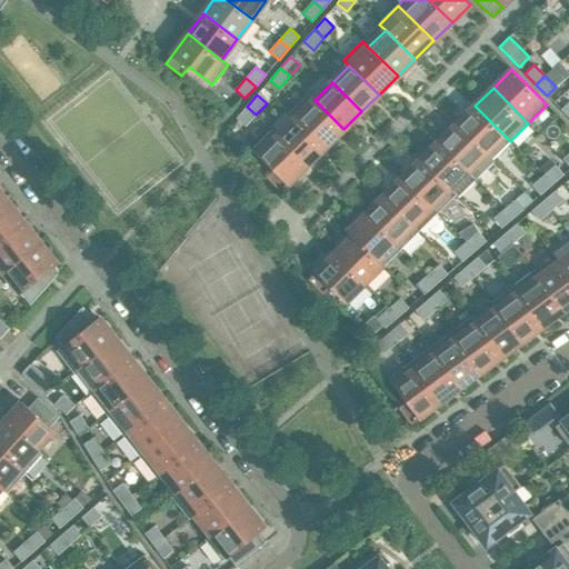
[(343,129),(315,100),(309,95),(290,113),(296,120),(325,148),(343,129)]
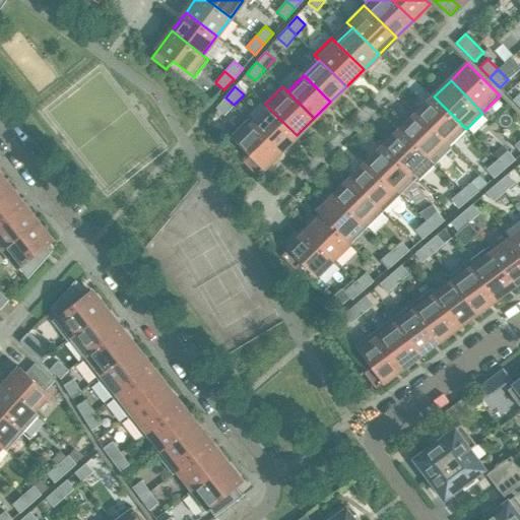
[(466,129),(434,96),(417,113),(444,141),(449,146),(466,129)]
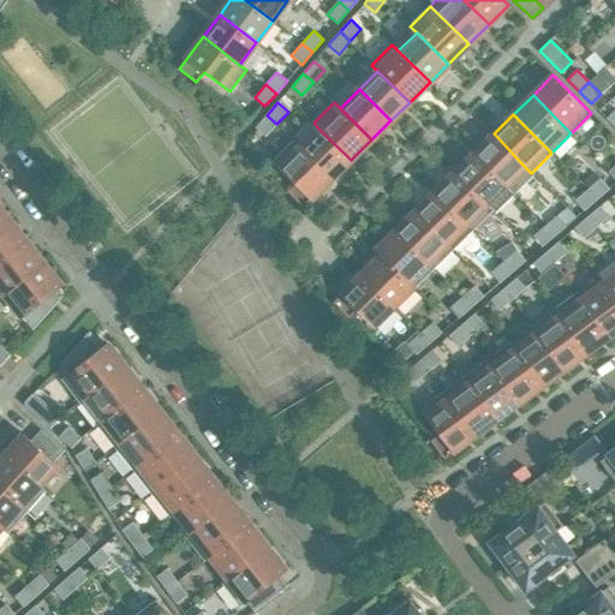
[(266,137),(276,124),(267,115),(256,127),(266,137)]
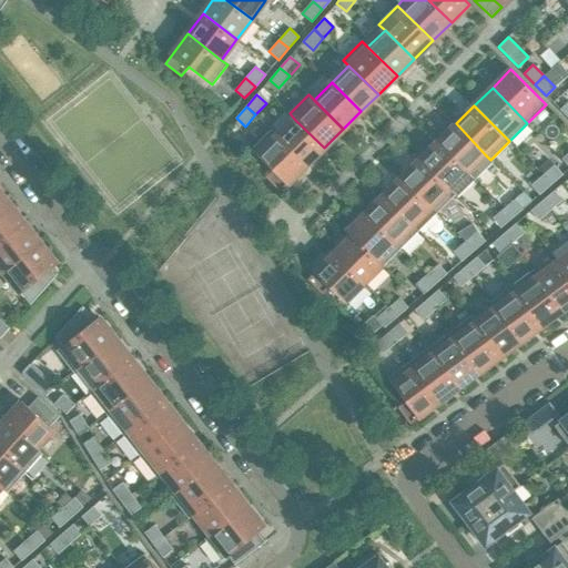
[(324,148),(295,120),(279,137),(306,165),(324,148)]
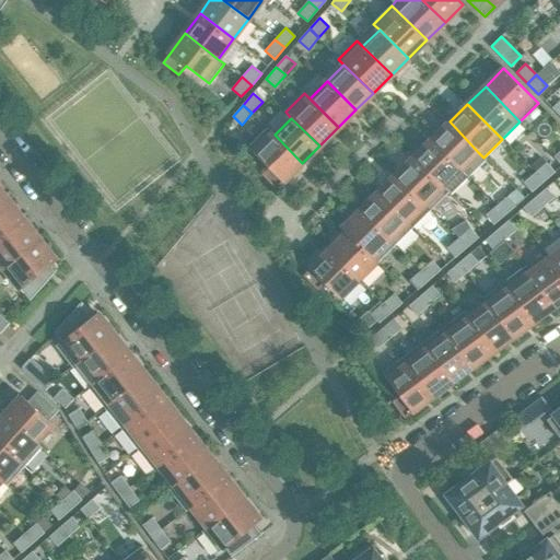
[(478,152),(450,121),(432,139),(462,168),(478,152)]
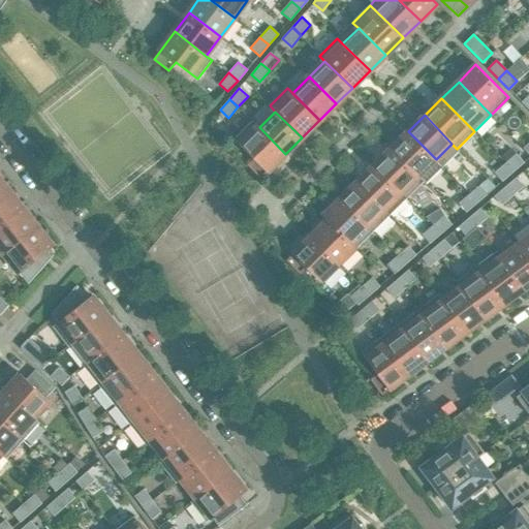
[(285,154),(259,127),(254,122),(236,139),(254,158),(247,164),(260,178),(269,170),(285,154)]
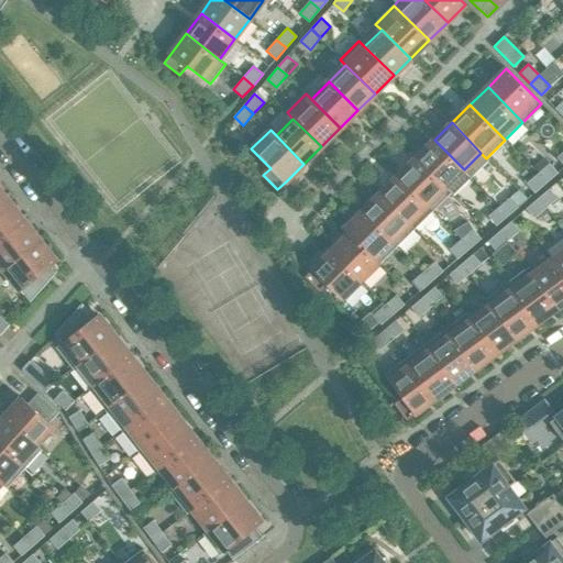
[(434,140),(417,157),(445,187),(451,194),(453,195),(472,177),(464,169),(434,140)]
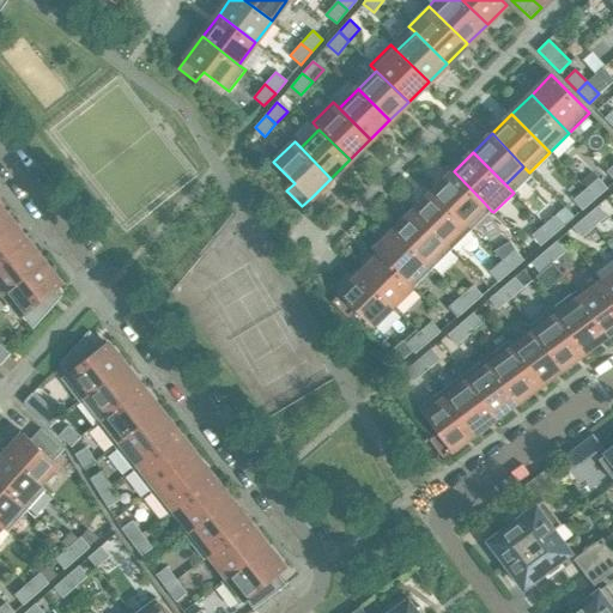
[(491,211),(485,204),(454,171),(432,192),(465,224),(471,230),(491,211)]
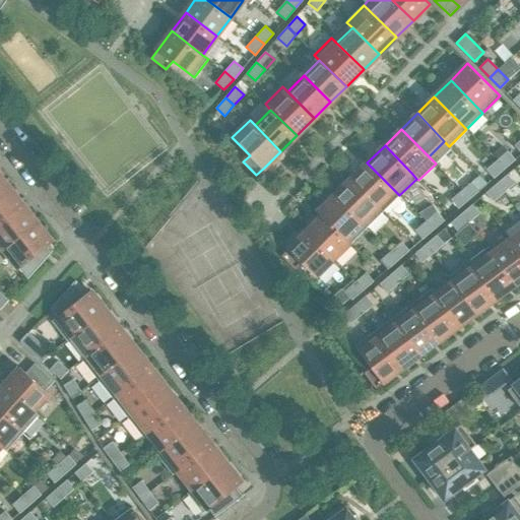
[(505,169),(515,159),(508,151),(497,160),(505,169)]
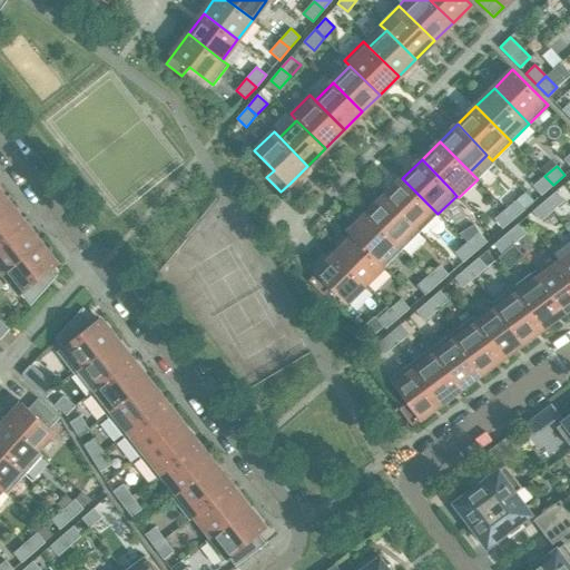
[(541,195),(553,185),(544,176),(533,186),(541,195)]
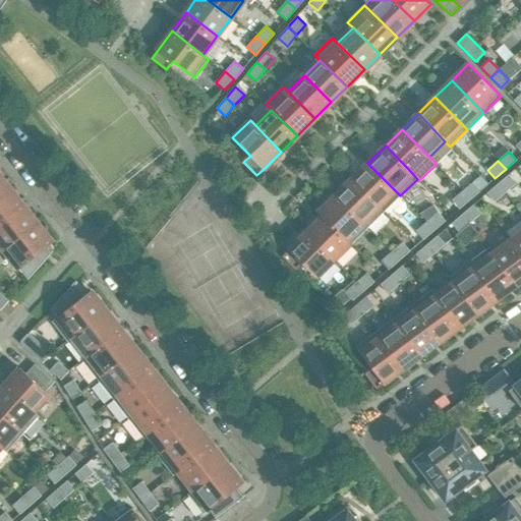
[(367,163),(352,178),(380,206),(385,211),(400,195),(395,190),(367,163)]
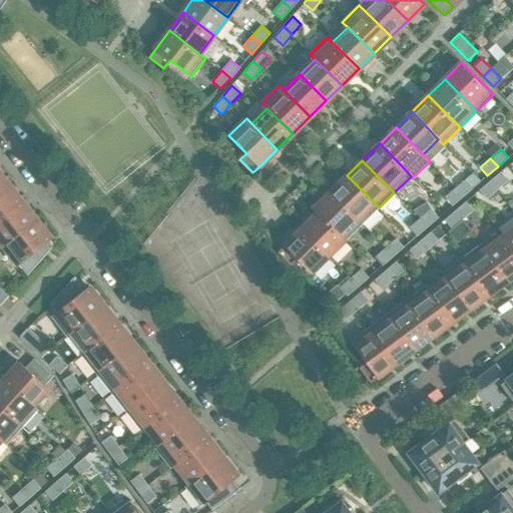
[(497,189),(508,180),(500,172),(490,180),(497,189)]
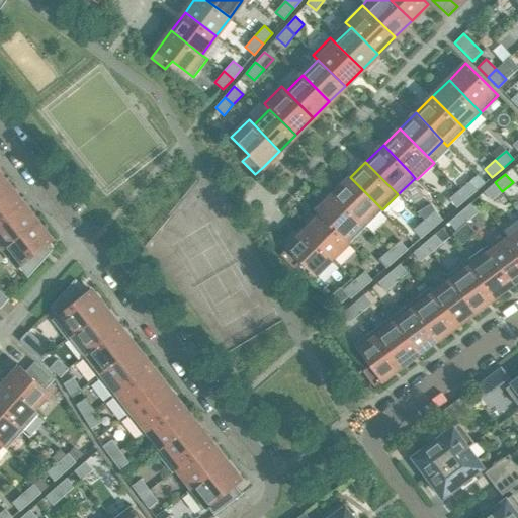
[(377,204),(350,177),(334,193),(365,227),(382,209),(377,204)]
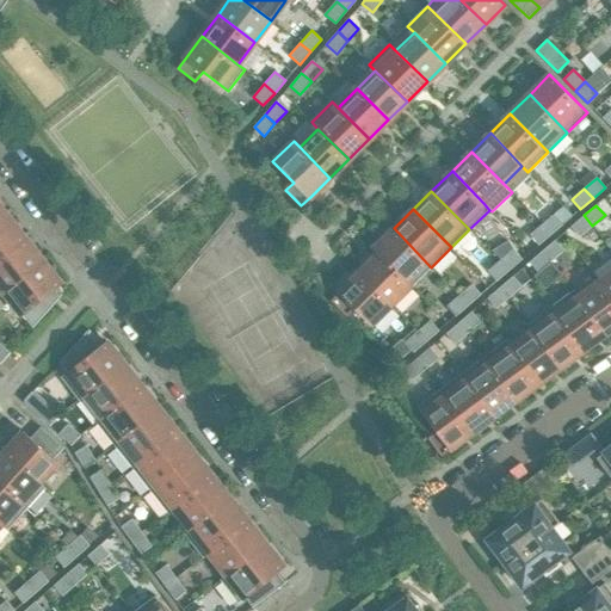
[(551,234),(563,223),(555,213),(543,223),(551,234)]
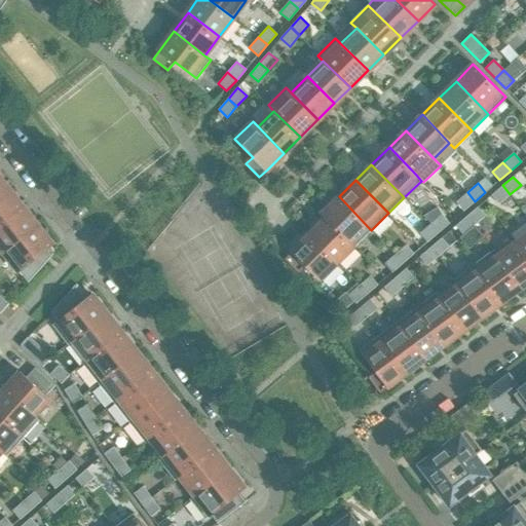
[(499,203),(510,194),(502,185),(491,195),(499,203)]
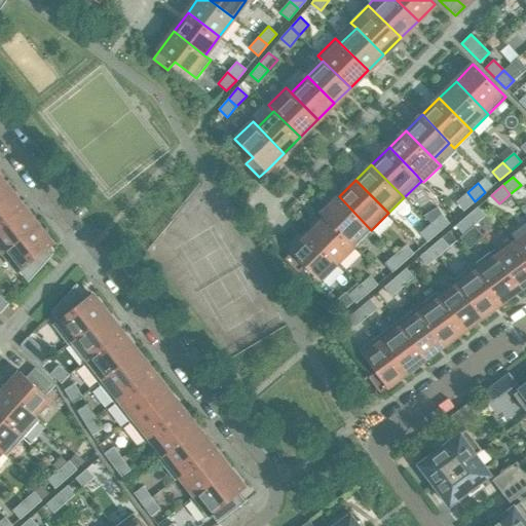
[(0,223),(22,207),(6,187),(0,191),(0,223)]
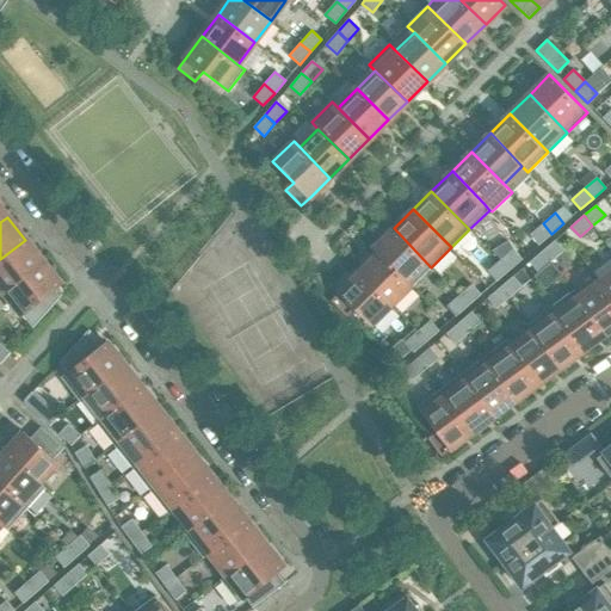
[(538,245),(551,234),(543,223),(530,235),(538,245)]
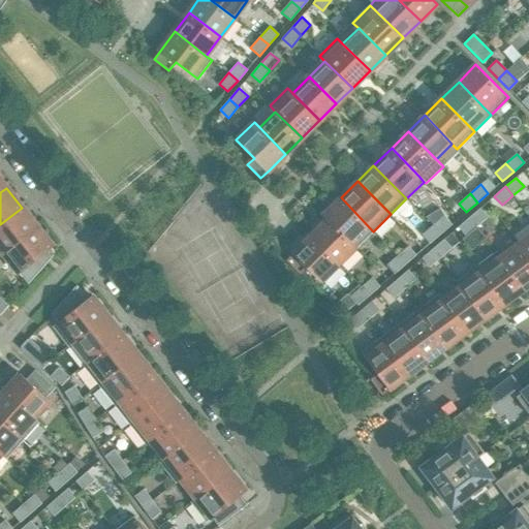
[(373,231),(341,197),(323,215),(355,248),(356,249),(373,231)]
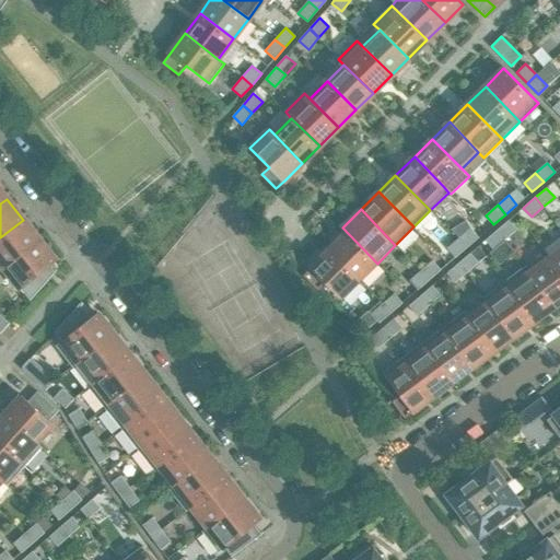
[(0,271),(6,268),(39,241),(23,220),(0,237),(0,271)]
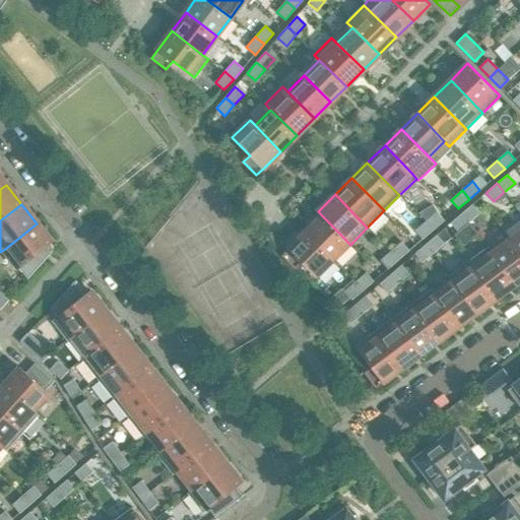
[(469,222),(479,213),(472,204),(461,213),(469,222)]
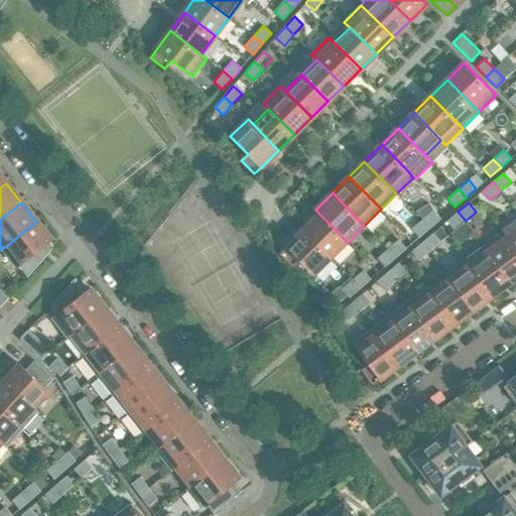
[(347,242),(315,210),(314,211),(318,215),(303,230),(331,257),(347,242)]
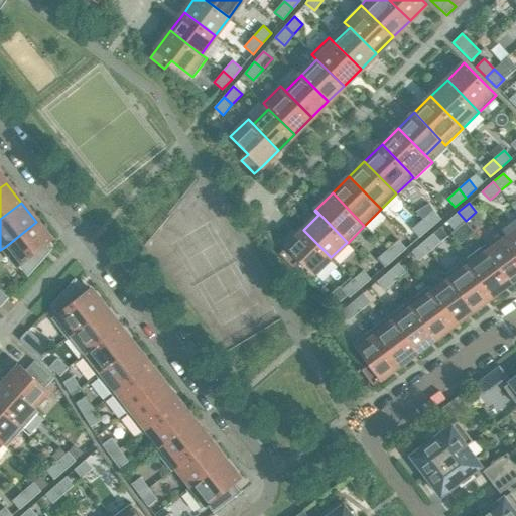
[(430,228),(440,219),(433,211),(423,219),(430,228)]
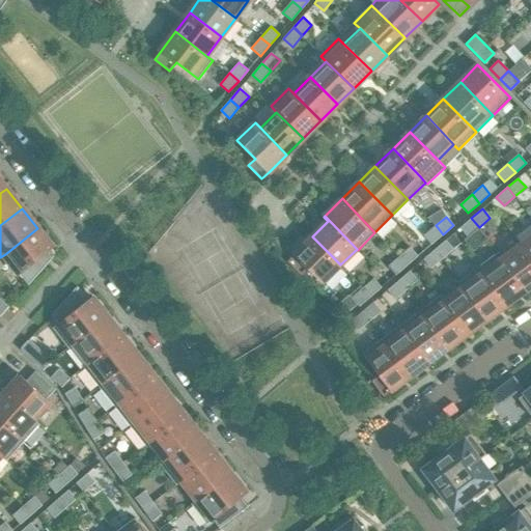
[(468,236),(479,227),(471,218),(460,227),(468,236)]
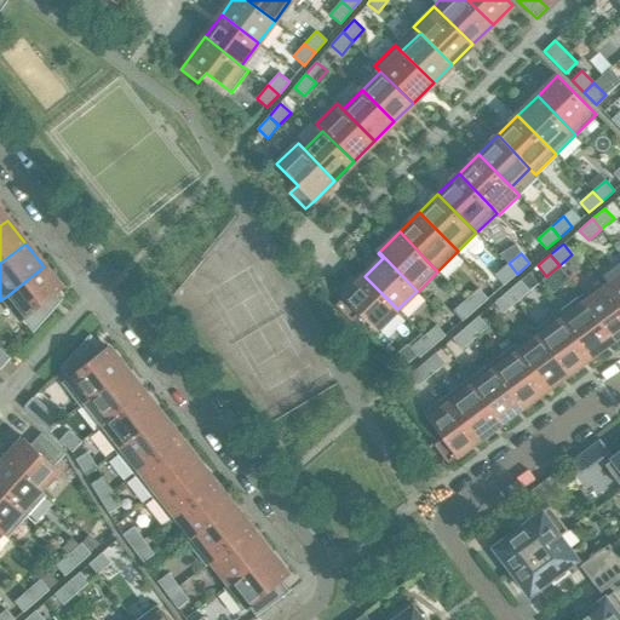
[(504,285),(517,274),(509,263),(495,275),(504,285)]
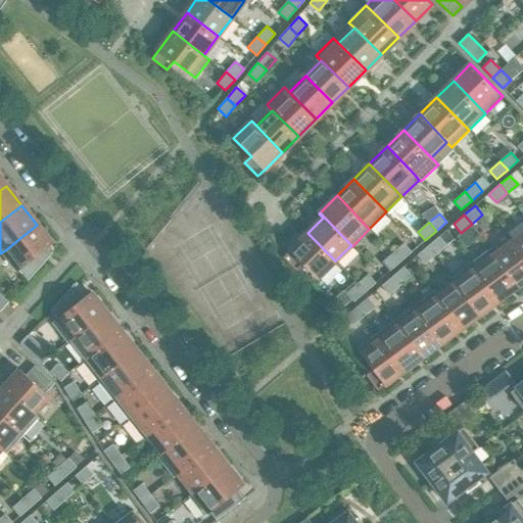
[(50,253),(46,248),(52,244),(52,243),(51,243),(37,225),(5,250),(29,280),(53,252),(52,251),(50,253)]
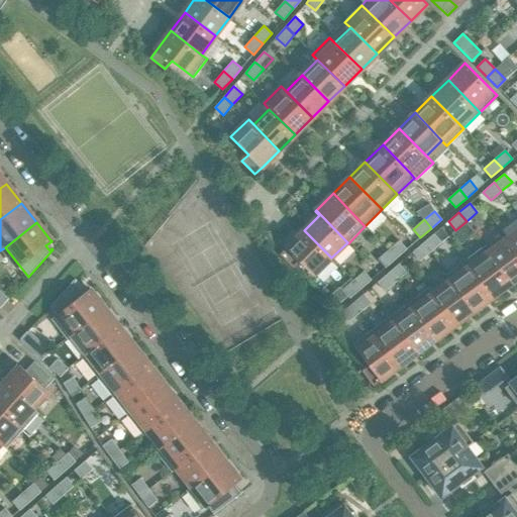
[(331,257),(304,230),(288,246),(280,253),(293,268),(300,262),(313,275),(331,257)]
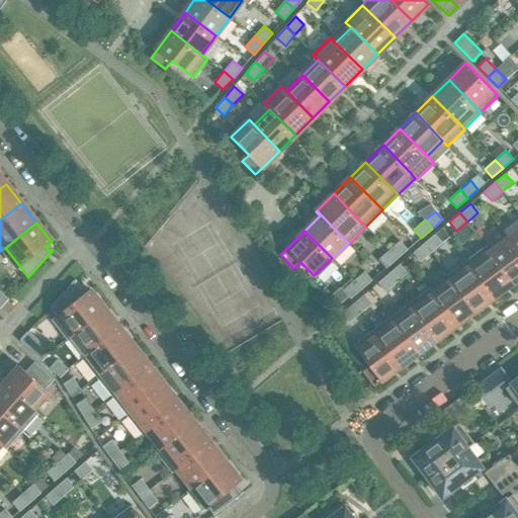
[(517,231),(509,239),(517,251),(517,231)]
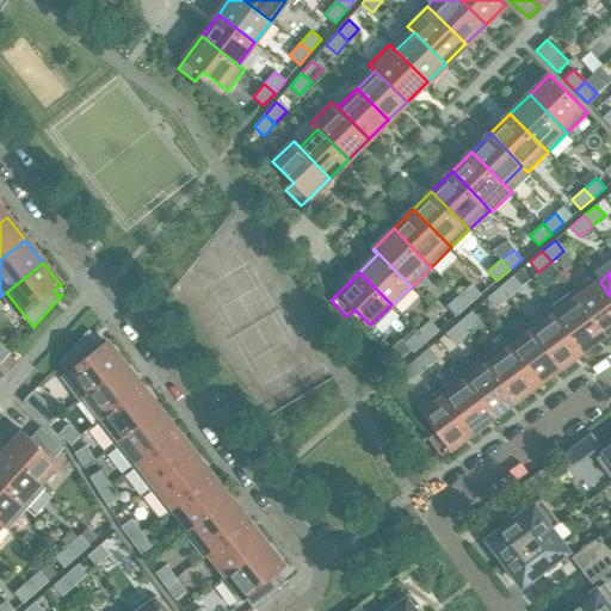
[(510,297),(522,287),(513,276),(500,287),(510,297)]
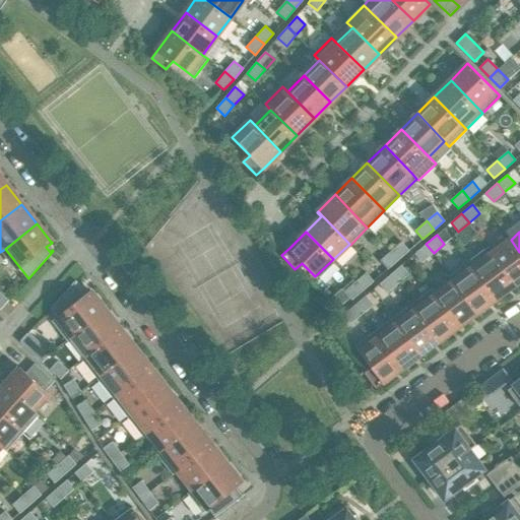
[(519,279),(519,252),(511,240),(493,253),(516,283),(519,279)]
